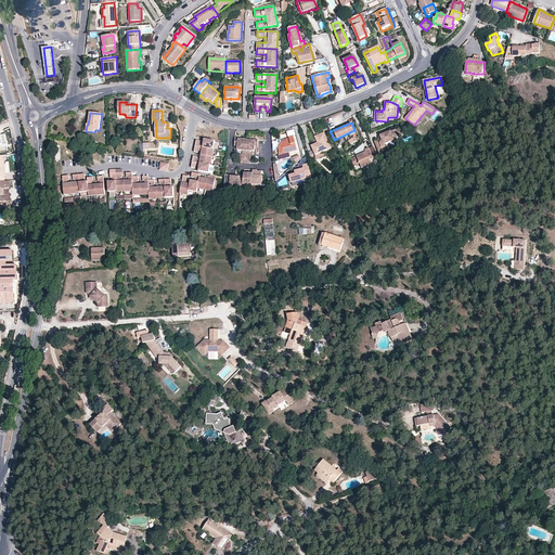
[(407,126),(405,125),(397,128),(400,136),(413,131),(407,126)]
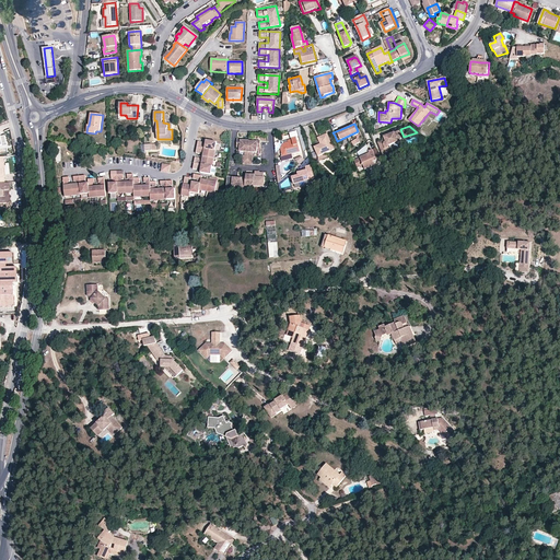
[(396,131),(384,136),(385,139),(378,141),(383,154),(389,151),(387,146),(398,141),(397,139),(399,139),(396,131)]
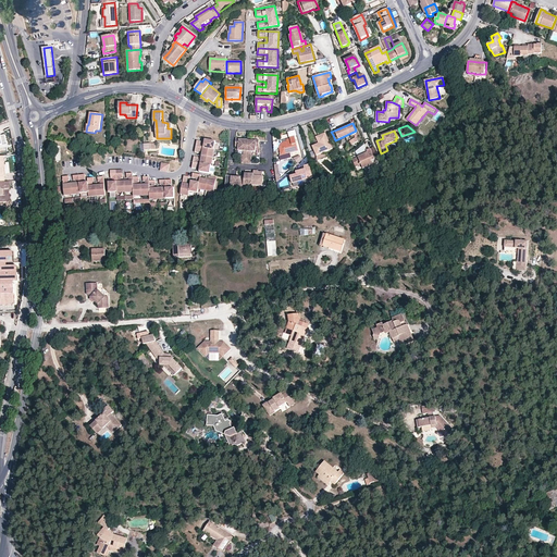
[(312,146),(317,156),(333,149),(327,138),(325,133),(316,137),(318,144),(312,146)]
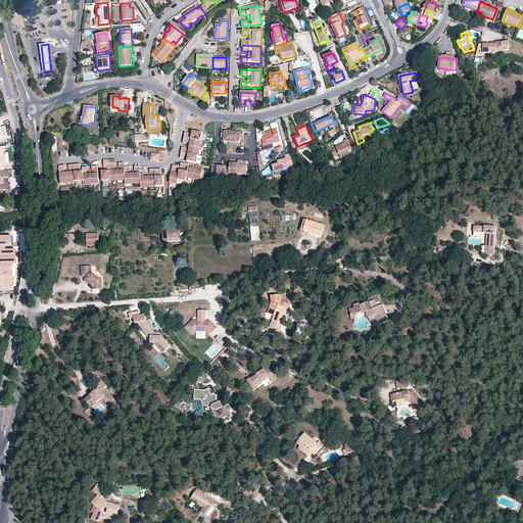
[(233,130),(222,129),(222,134),(225,134),(225,135),(225,140),(230,141),(233,141),(233,130)]
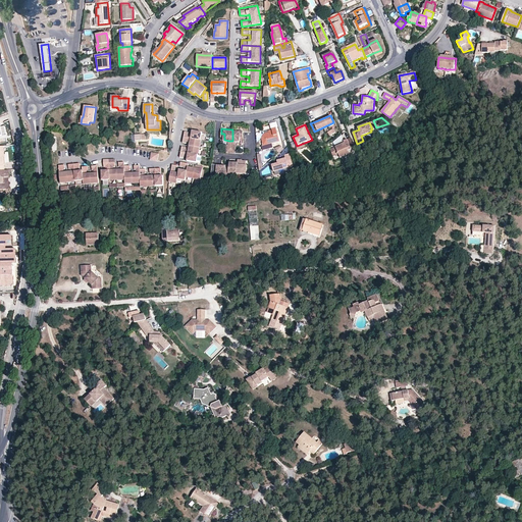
[(261,139),(263,147),(279,142),(276,128),(272,129),(272,132),(272,133),(269,134),(269,136),(262,138),(261,139)]
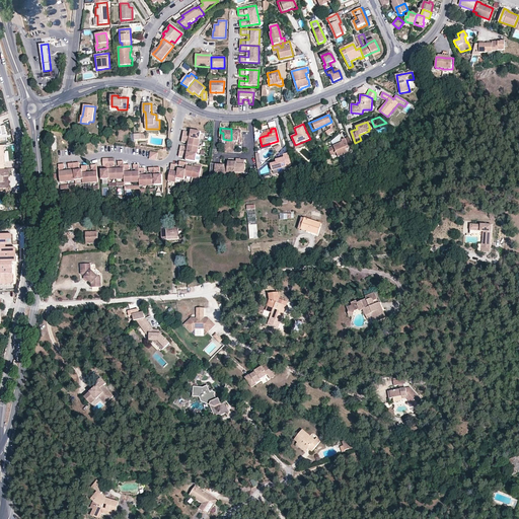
[(242,129),(231,129),(231,140),(233,140),(238,140),(238,135),(239,133),(242,133),(242,129)]
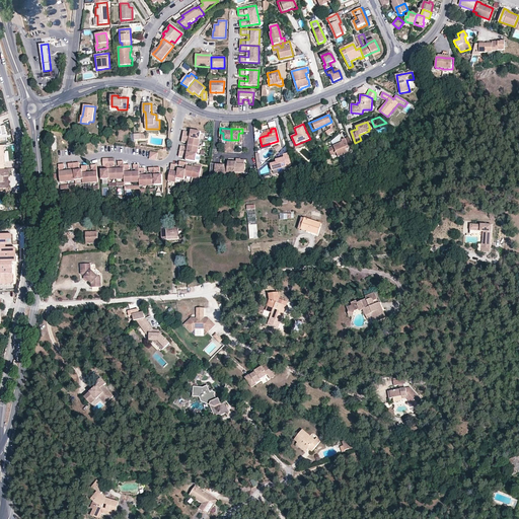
[(191,134),(190,138),(200,140),(201,132),(192,130),(191,134)]
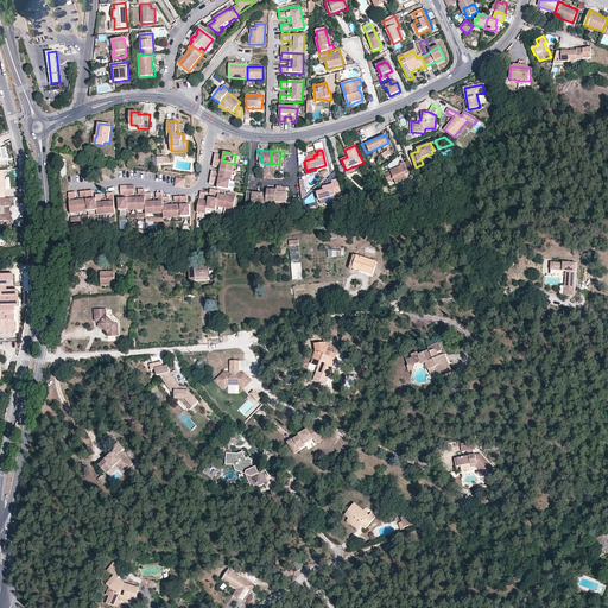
[(234,164),(222,162),(221,165),(220,170),(233,172),(234,164)]
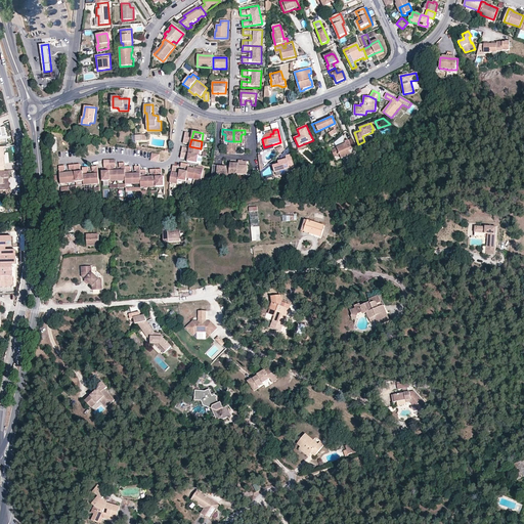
[(346,143),(332,150),(335,158),(340,156),(342,159),(351,155),(349,151),(353,149),(349,140),(345,142),(346,143)]
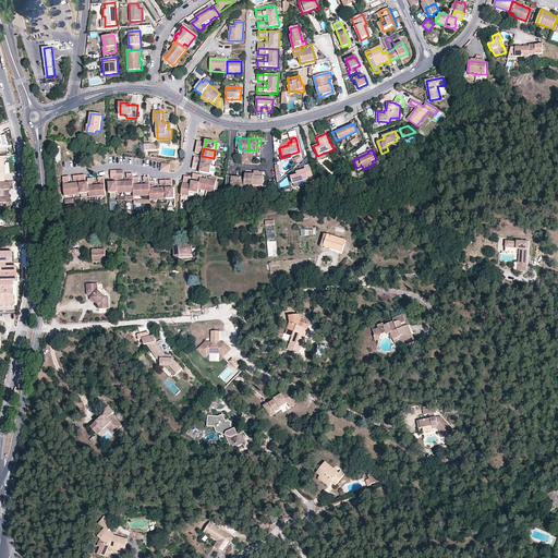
[(201,165),(202,165),(211,166),(213,166),(214,158),(202,156),(202,160),(201,165)]
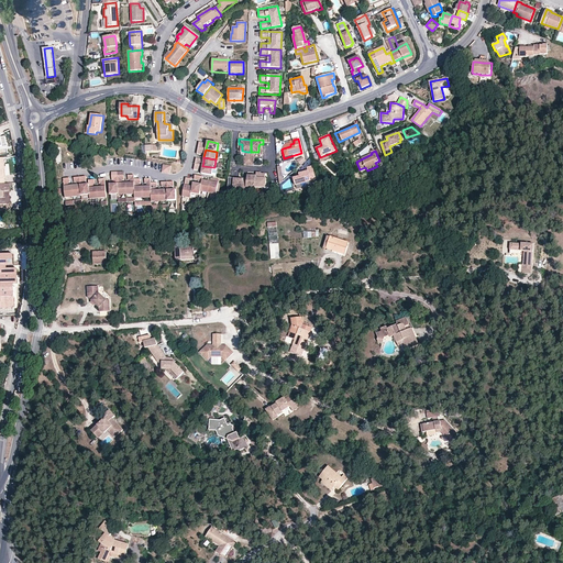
[(317,179),(312,165),(307,167),(308,170),(300,174),(300,176),(295,178),(296,185),(317,179)]
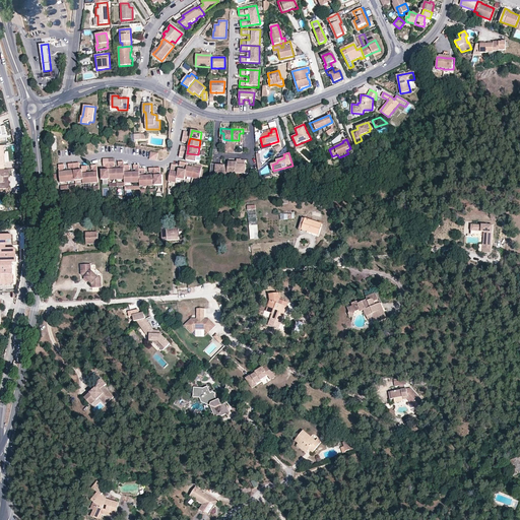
[(196,163),(197,154),(188,153),(187,157),(186,160),(196,163)]
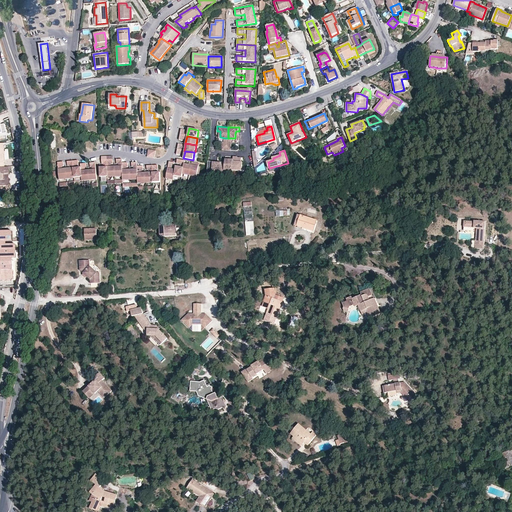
[(232,169),(241,170),(242,161),(241,161),(241,157),(237,157),(237,156),(233,155),(233,158),(233,159),(232,169)]
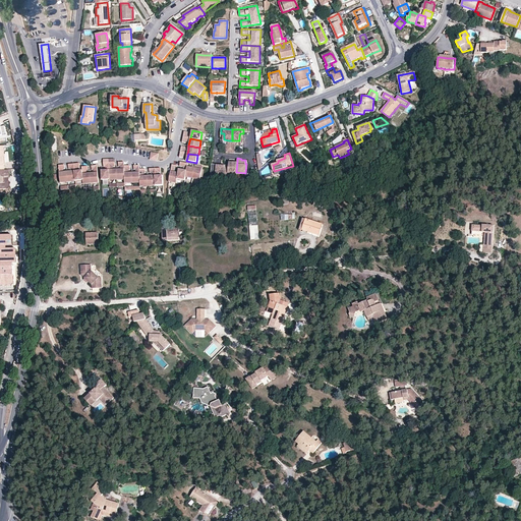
[(236,172),(237,162),(233,162),(234,161),(229,160),(229,165),(225,165),(224,176),(228,176),(228,172),(235,173),(236,173),(236,172)]
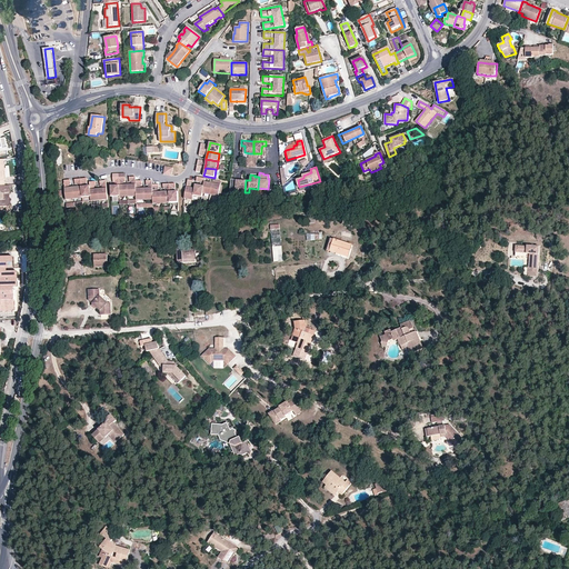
[(245,192),(246,180),(241,180),(242,179),(231,179),(230,191),(245,192)]
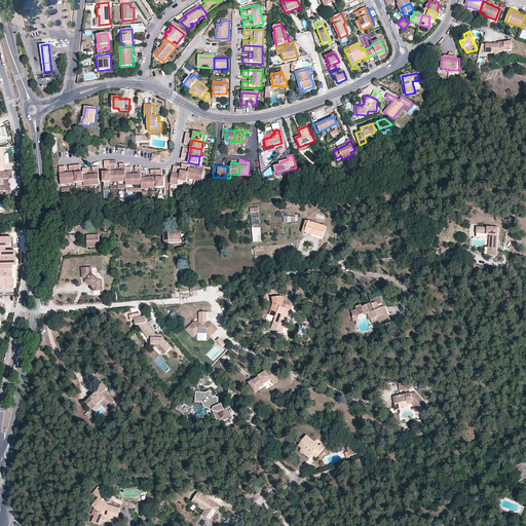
[(187,183),(194,185),(196,170),(189,168),(188,173),(187,182),(187,183)]
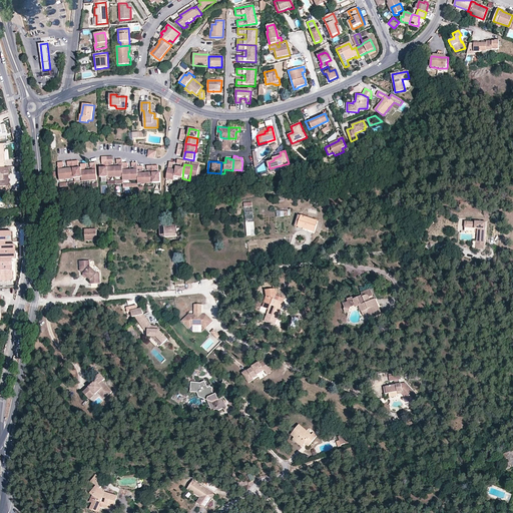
[(191,165),(189,180),(196,181),(199,166),(191,165)]
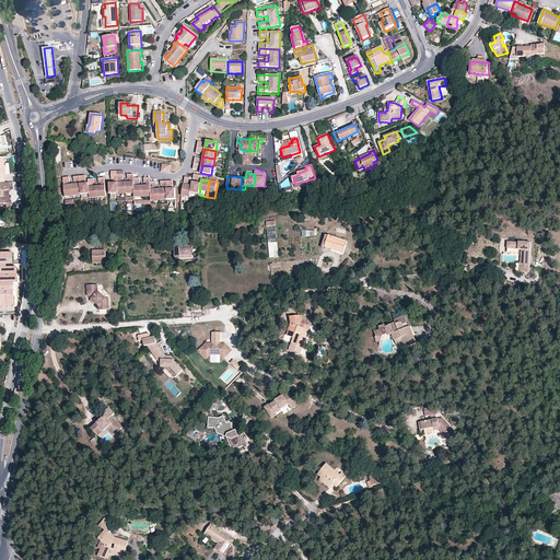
[(10,183),(8,183),(0,183),(0,203),(6,203),(8,203),(7,190),(9,190),(11,190),(10,183)]
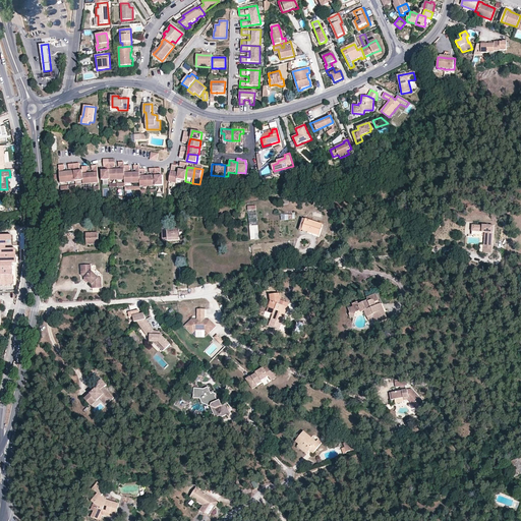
[(79,171),(74,171),(75,181),(77,181),(82,180),(83,180),(82,173),(82,170),(79,171)]
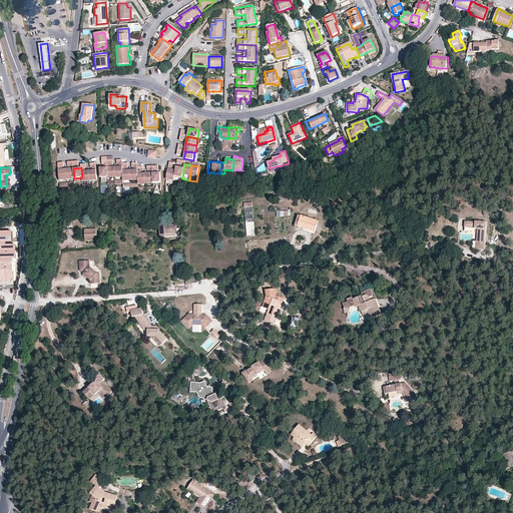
[(174,176),(182,177),(183,168),(180,167),(176,167),(175,170),(174,176)]
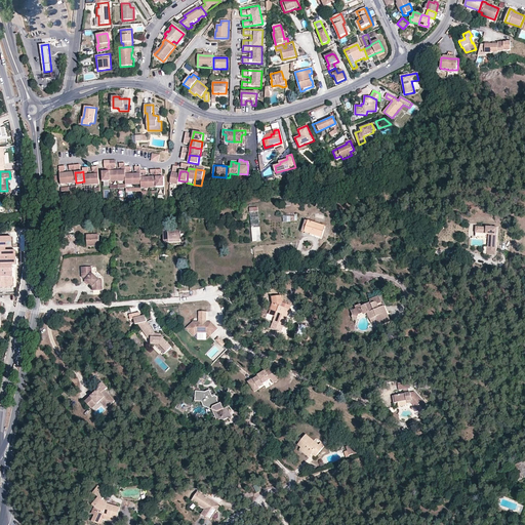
[(65,173),(61,173),(62,185),(69,184),(68,172),(65,173)]
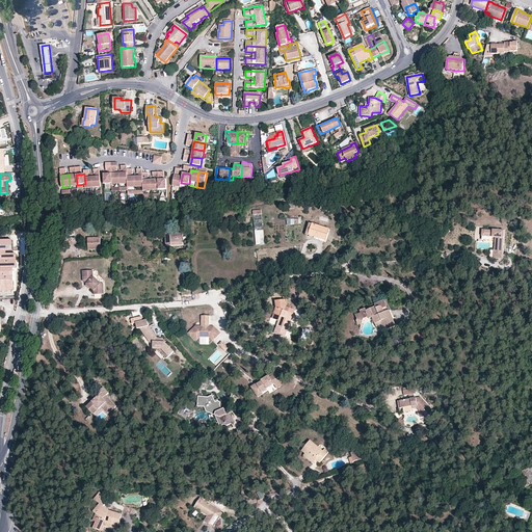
[(72,175),(69,175),(70,186),(78,186),(78,185),(77,185),(76,175),(72,175)]
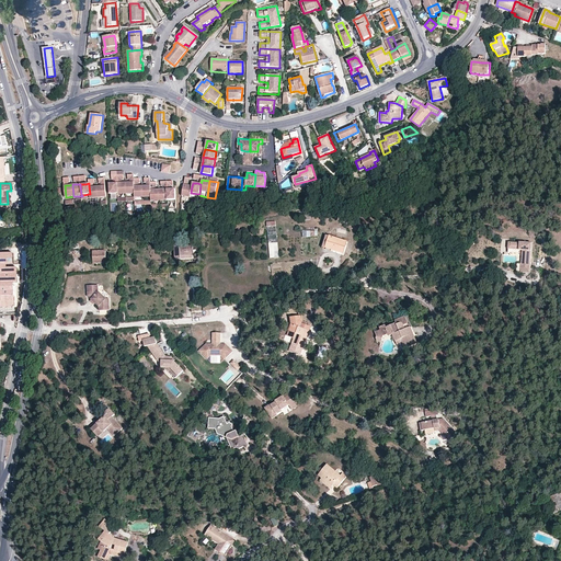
[(184,184),(182,194),(191,195),(191,193),(192,186),(187,185),(184,184)]
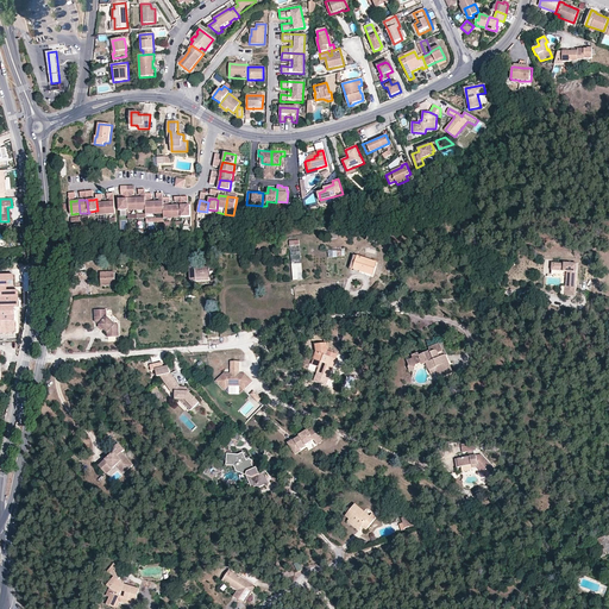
[(107,214),(115,214),(114,201),(110,202),(106,202),(107,214)]
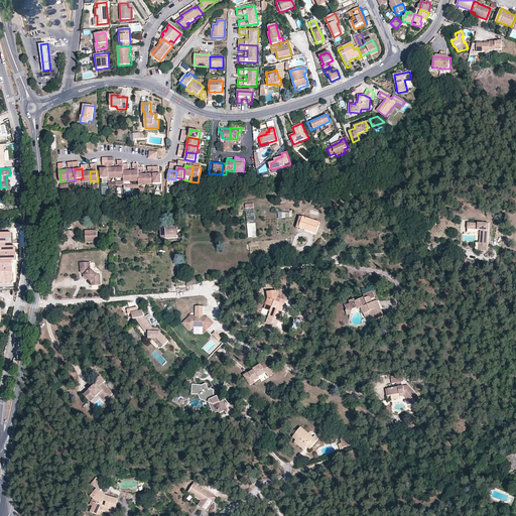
[(132,181),(139,181),(139,174),(139,170),(135,170),(131,171),(132,181)]
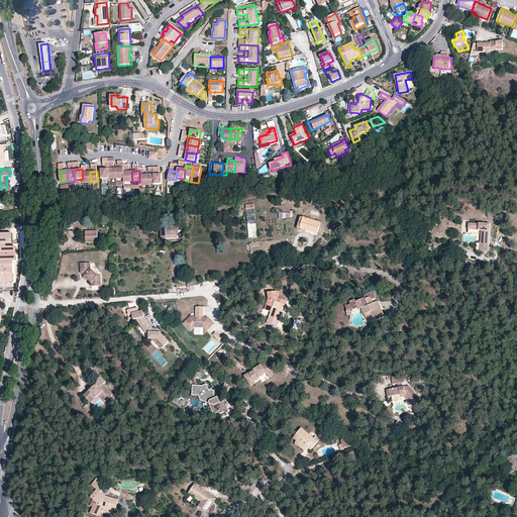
[(83,183),(91,182),(90,172),(86,172),(82,172),(83,179),(83,183)]
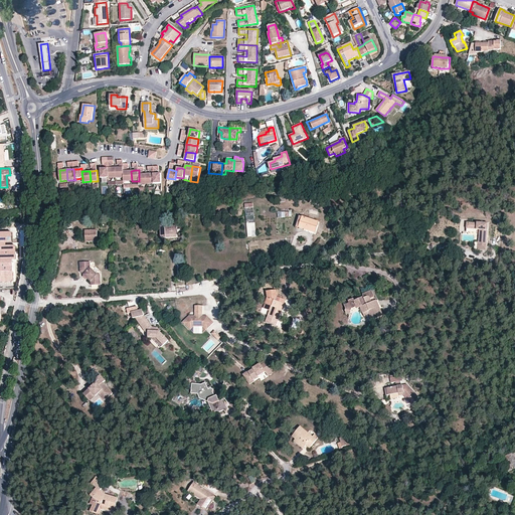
[(299,227),(302,228),(316,232),(319,222),(303,216),(302,217),(299,227)]
